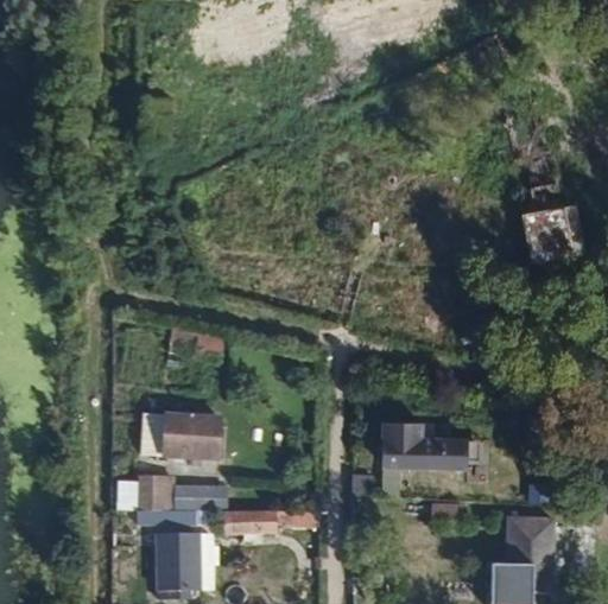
[(570,246),(551,177),(533,182),(540,208),(525,213),(537,255),(570,246)]
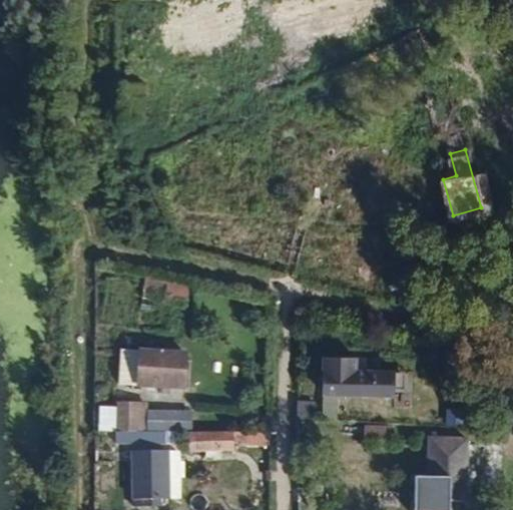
[(168,280),(163,298),(187,304),(192,286),(168,280)]
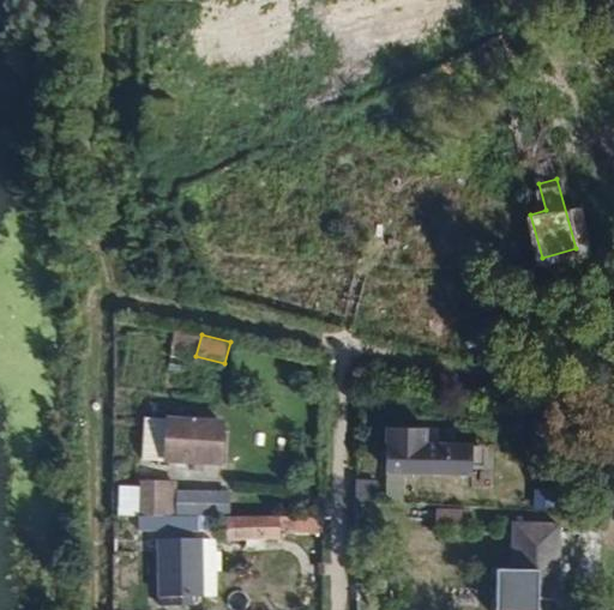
[(224,453),(226,416),(170,415),(169,453),(224,453)]
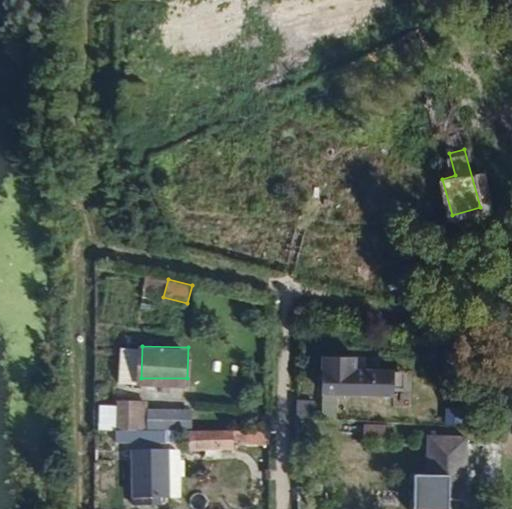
[(355,350),(318,350),(318,391),(396,391),(396,364),(355,363),(355,350)]
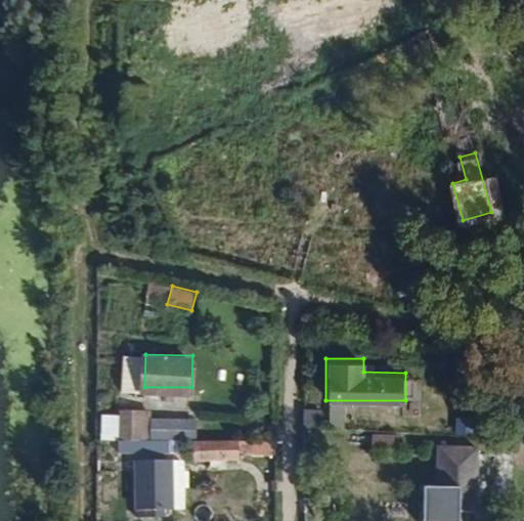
[(150,418),(150,410),(119,409),(119,437),(150,438),(150,418)]
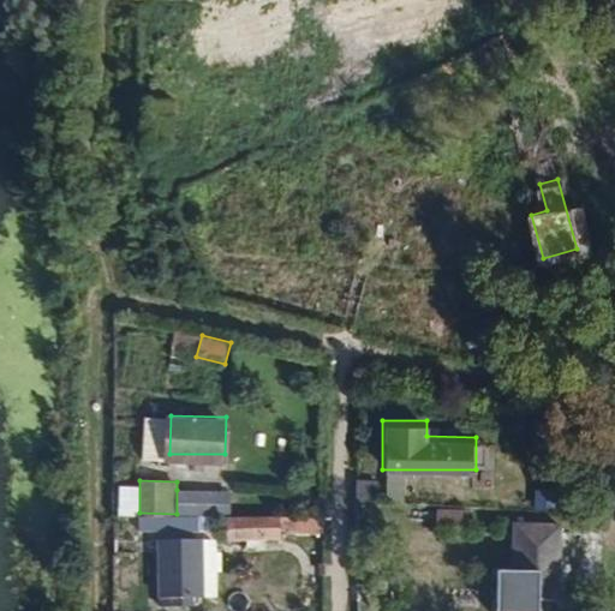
[(538,484),(538,505),(563,505),(563,485),(538,484)]
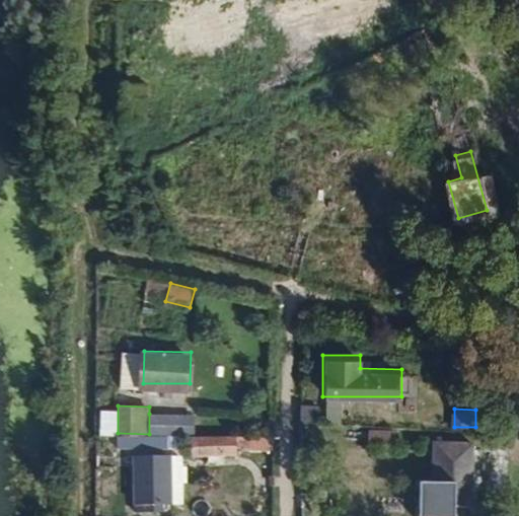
[(194,414),(149,414),(149,434),(194,435),(194,414)]
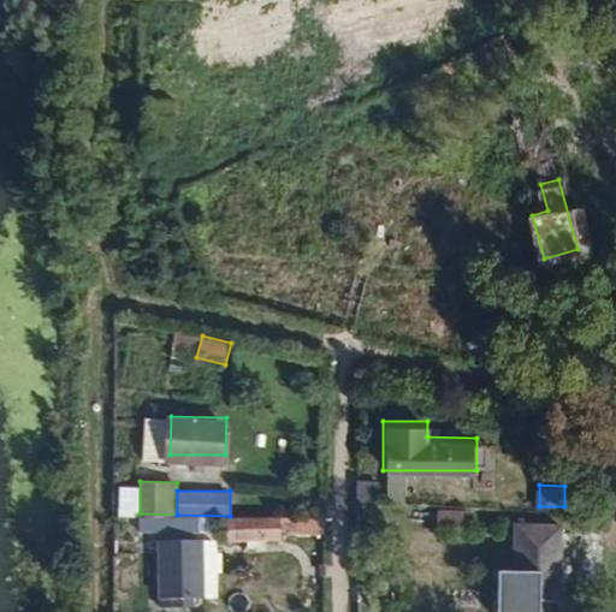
[(469,527),(469,506),(438,507),(439,527),(469,527)]
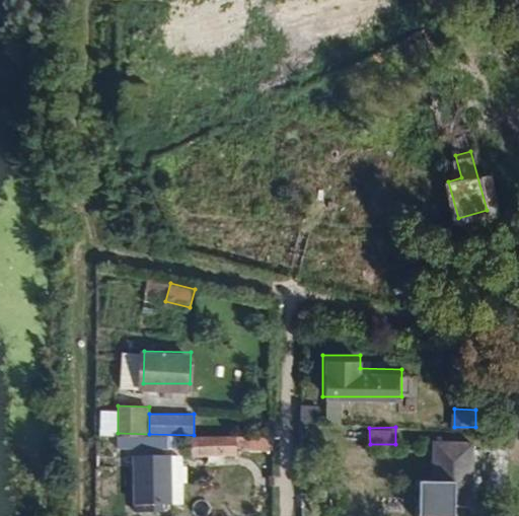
[(150,446),(151,436),(122,435),(121,445),(150,446)]
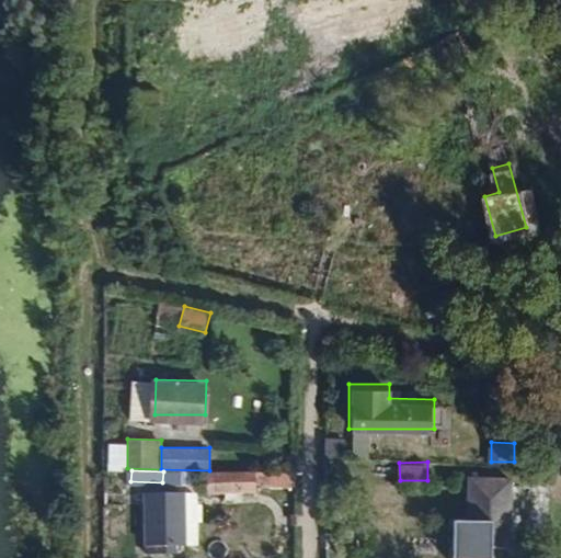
[(250,470),(250,474),(250,485),(289,485),(289,470),(250,470)]
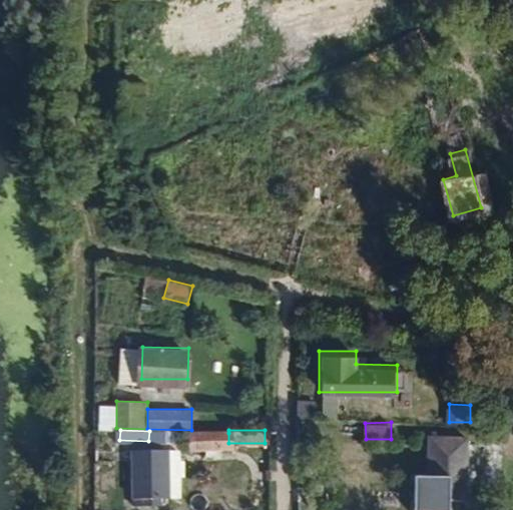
[(427,475),(410,474),(408,509),(446,509),(446,501),(452,501),(453,477),(465,477),(467,432),(429,431),(427,475)]
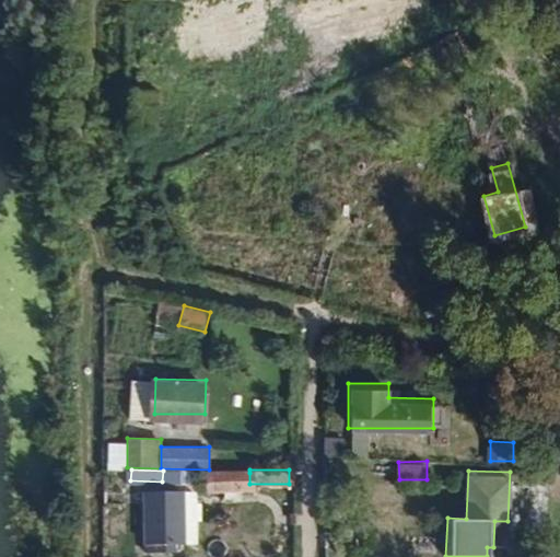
[(249,484),(249,473),(207,473),(207,490),(249,490),(249,484)]
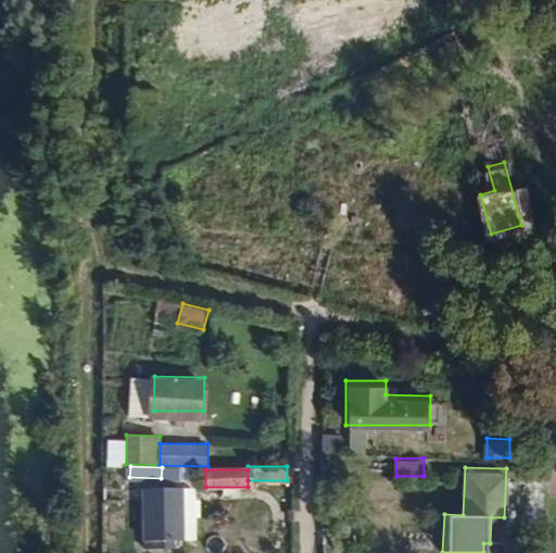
[(185,541),(185,491),(151,490),(150,541),(185,541)]
